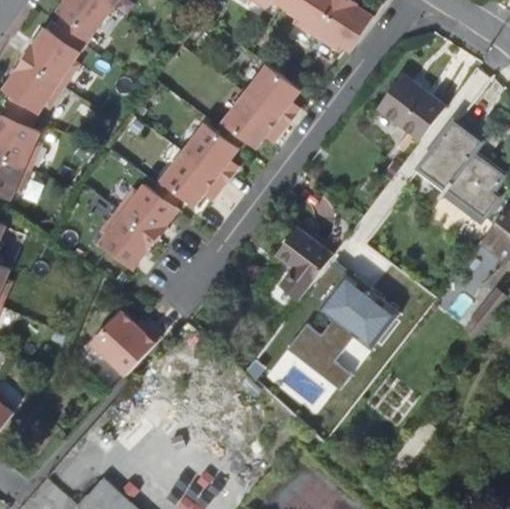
[(85,48),(113,9),(99,0),(67,0),(57,14),(62,18),(56,27),(85,48)]
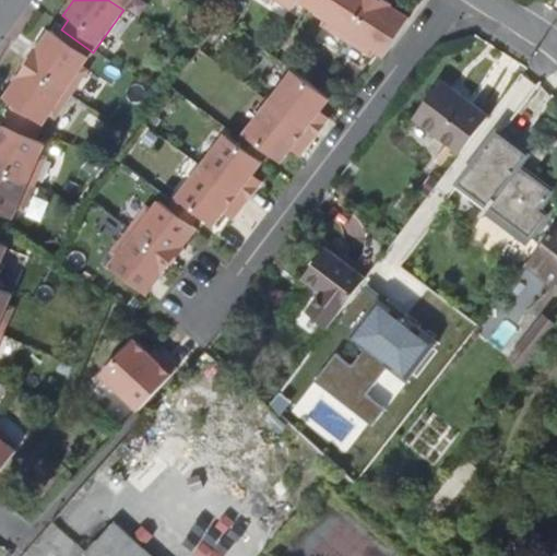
[(130,0),(108,0),(123,10),(130,0)]
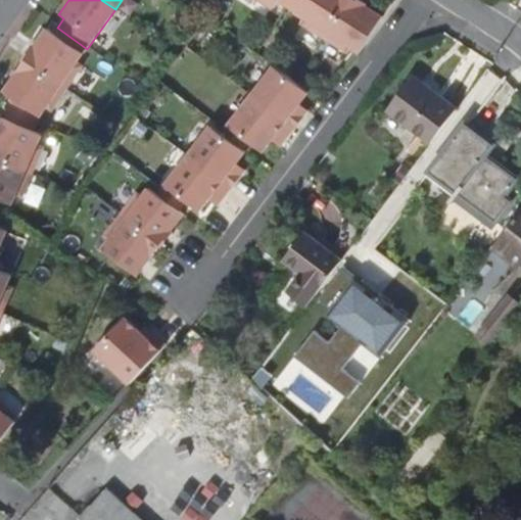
[(255,0),(273,11),(278,3),(285,8),(290,0),(255,0)]
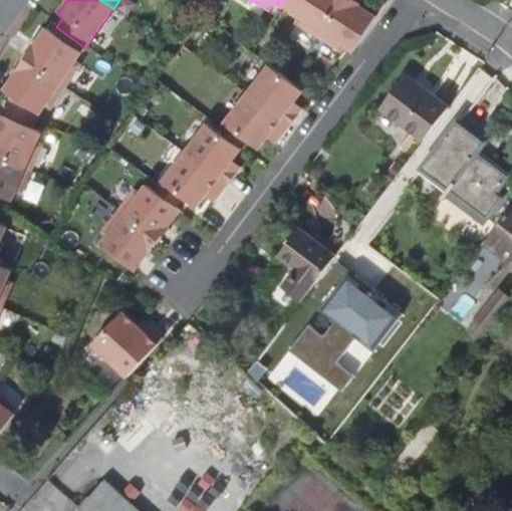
[(295,25),(317,39),(341,0),(285,0),(280,8),(298,19),(295,25)]
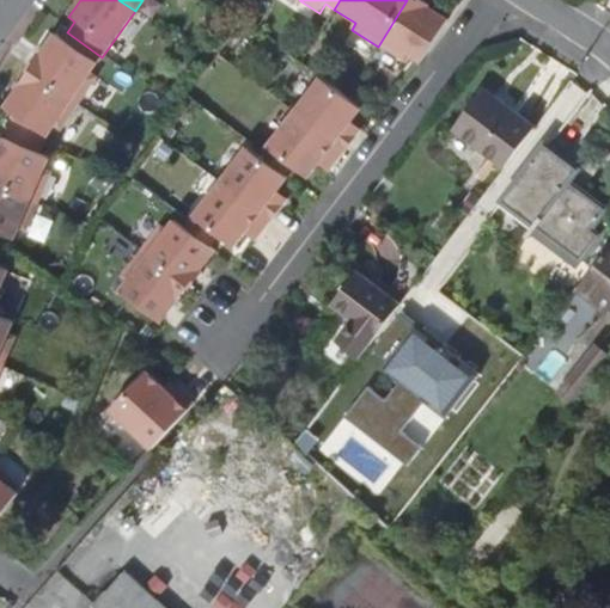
[(407,0),(378,47),(404,63),(409,57),(420,63),(446,22),(426,8),(427,7),(416,0),(407,0)]
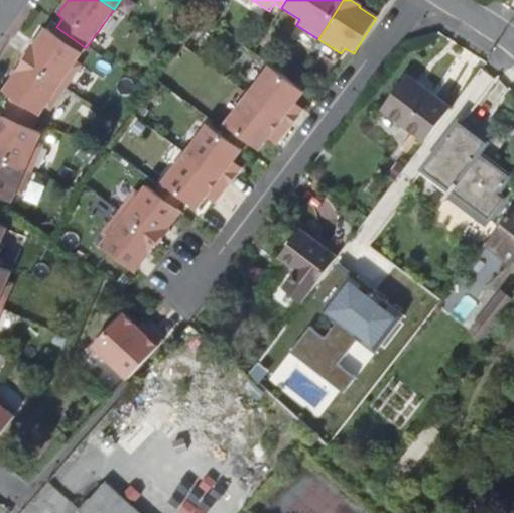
[(75,63),(86,48),(56,27),(51,34),(45,29),(33,46),(31,46),(22,59),(24,61),(63,90),(80,67),(75,63)]
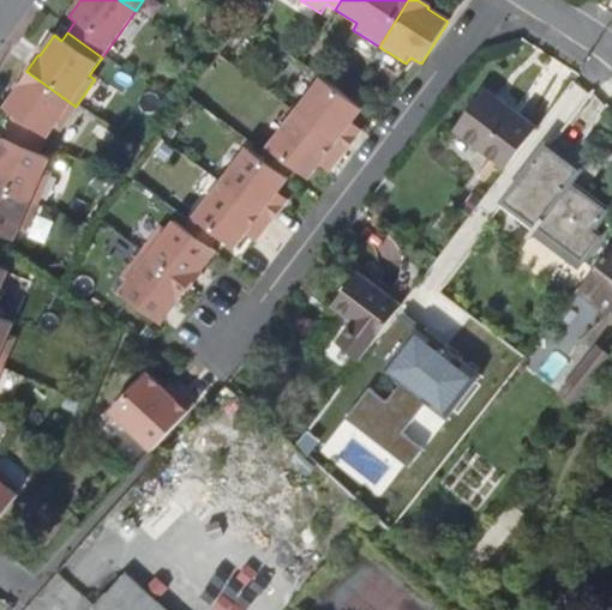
[(59,132),(76,107),(29,73),(4,110),(15,119),(9,132),(41,146),(45,138),(52,127),(59,132)]
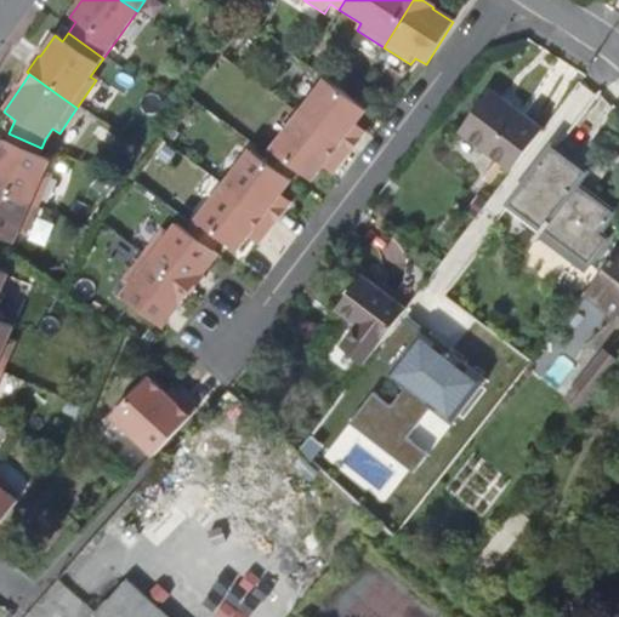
[(324,81),(297,116),(347,154),(358,140),(348,132),(364,112),(324,81)]
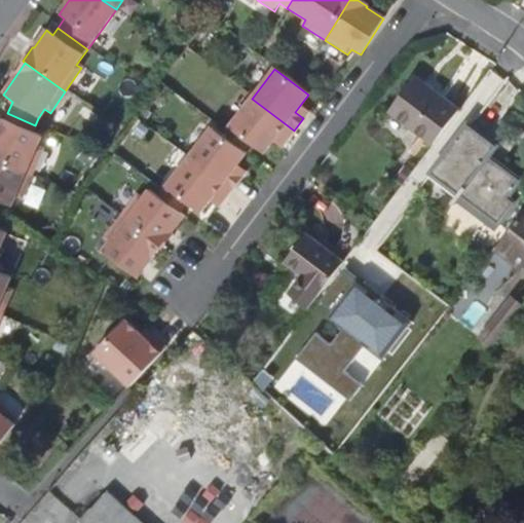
[(379,105),(425,138),(449,104),(404,71),(379,105)]
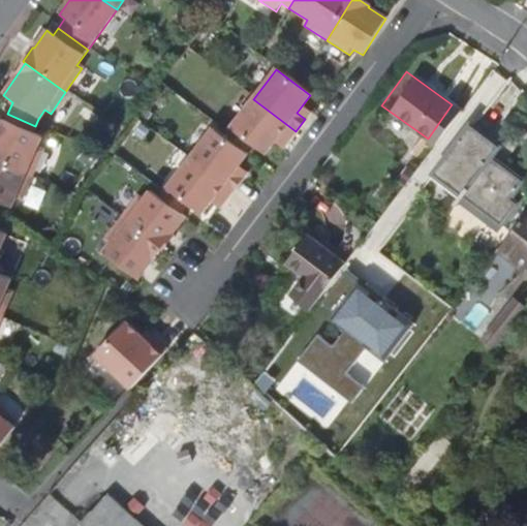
[(253,99),(226,133),(247,149),(250,145),(265,155),(277,137),(286,144),(296,131),(253,99)]
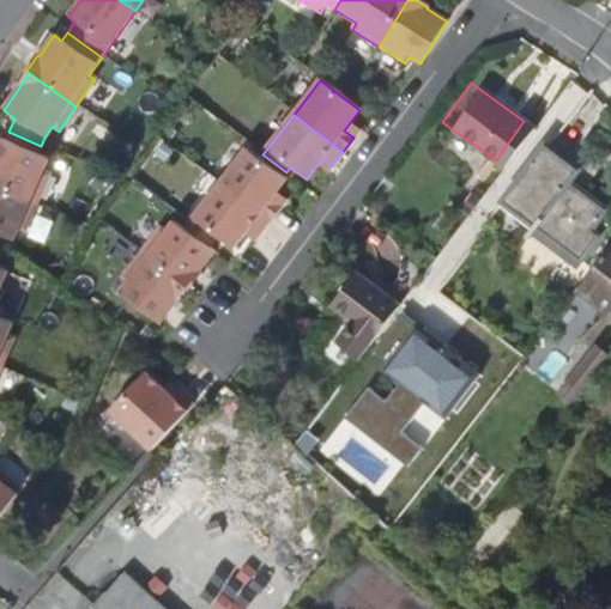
[(37,156),(41,146),(8,132),(4,142),(0,140),(0,188),(36,203),(49,175),(42,171),(47,159),(37,156)]
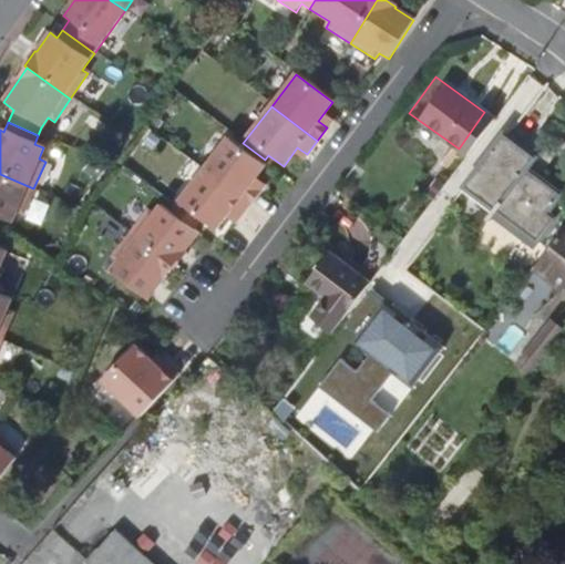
[(531,239),(547,219),(538,212),(553,192),(519,167),(527,155),(495,131),(454,184),(531,239)]
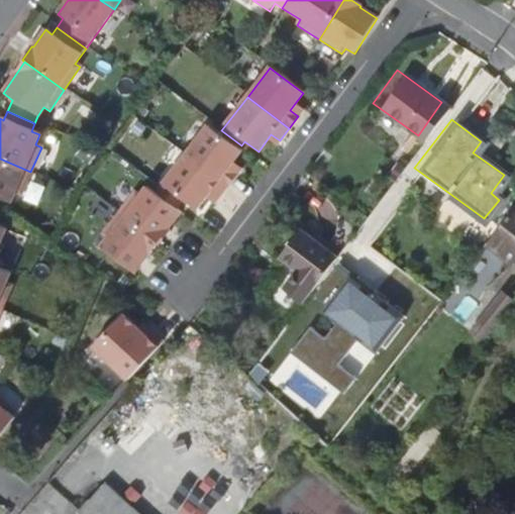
[(241,145),(221,130),(218,134),(207,126),(185,156),(226,188),(236,175),(227,169),(240,151),(238,149),(241,145)]
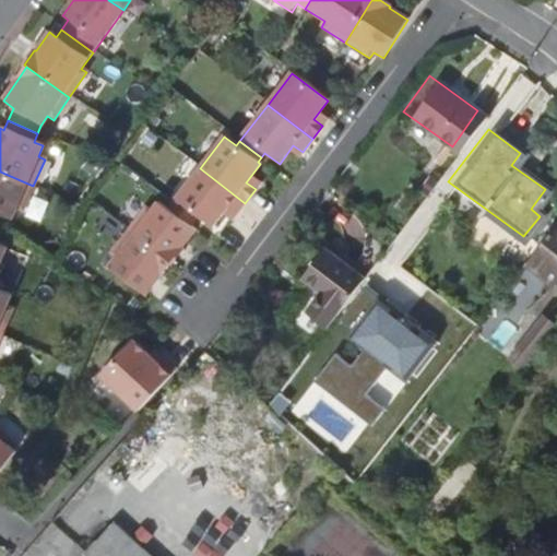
[(245,203),(200,168),(172,205),(193,222),(198,216),(212,227),(226,209),(235,216),(245,203)]
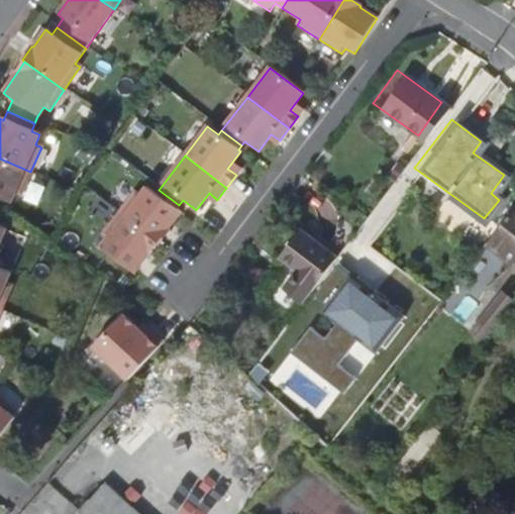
[(0,200),(9,204),(14,194),(20,196),(30,172),(0,159),(0,200)]
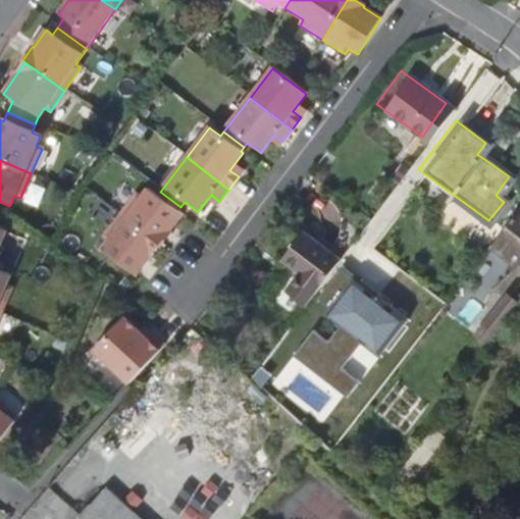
[(180,207),(160,192),(157,196),(148,190),(142,198),(137,194),(119,216),(159,246),(160,248),(171,234),(169,232),(182,216),(176,212),(180,207)]
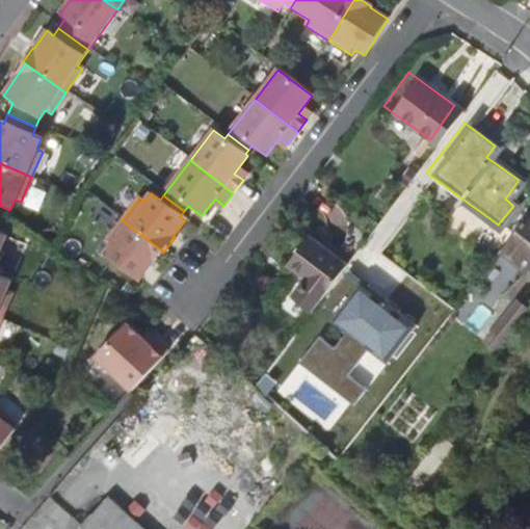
[(529,207),(498,252),(524,271),(527,267),(529,268),(529,207)]
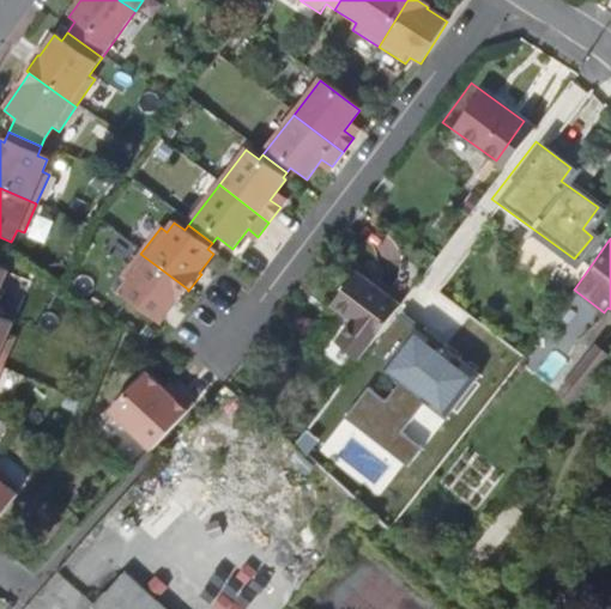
[(187,288),(140,254),(122,278),(128,282),(120,293),(159,323),(187,288)]
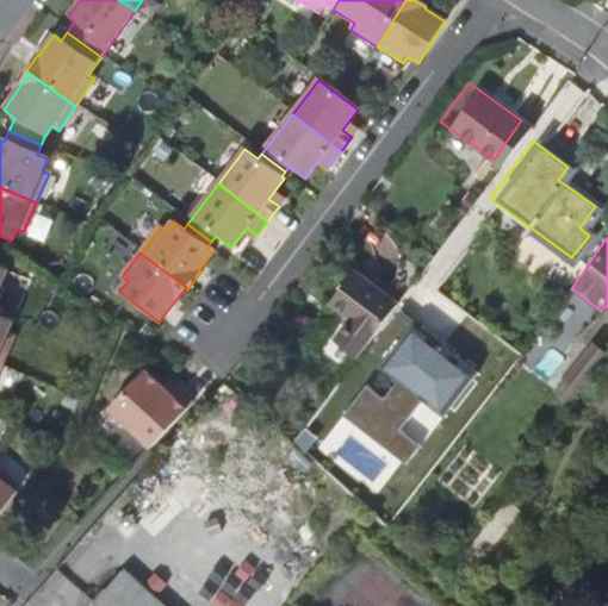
[(329,337),(352,354),(392,298),(347,266),(326,295),(348,311),(329,337)]
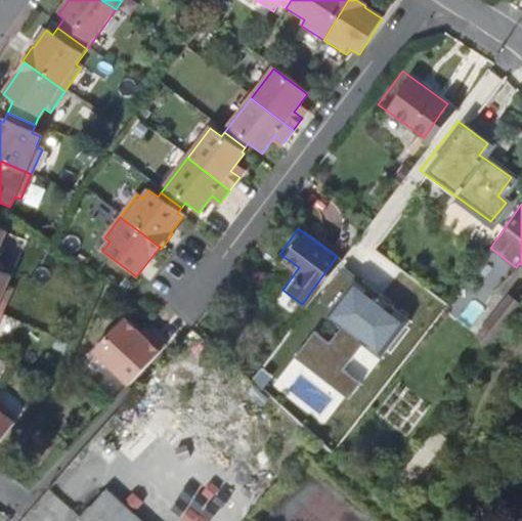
[(377,292),(339,264),(315,297),(328,306),(322,313),(337,323),(325,340),(311,329),(292,355),(347,396),(359,379),(341,366),(360,340),(378,353),(405,315),(375,294),(377,292)]
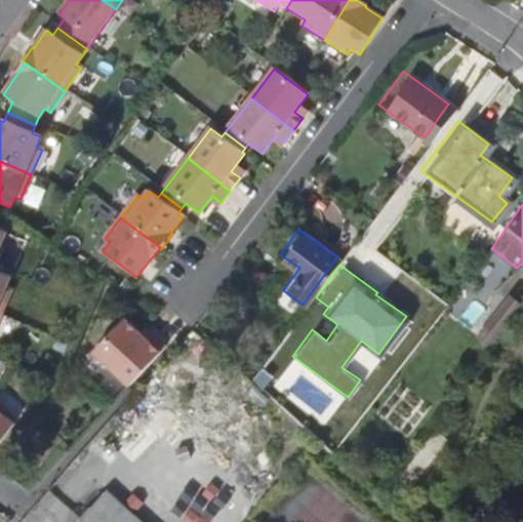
[(0,315),(10,290),(5,288),(9,278),(0,274),(0,315)]
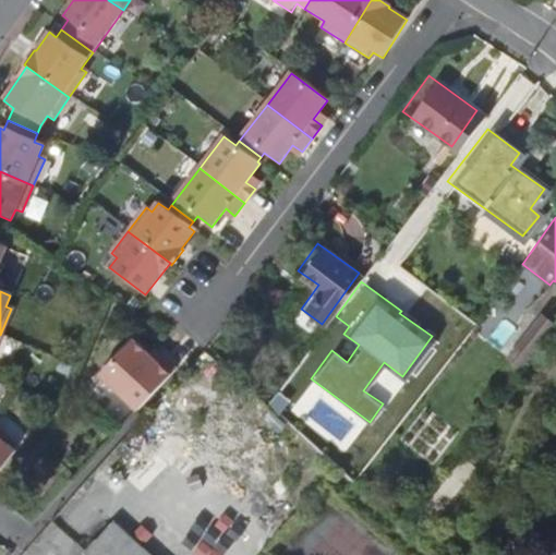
[(519,366),(554,324),(544,316),(508,358),(519,366)]
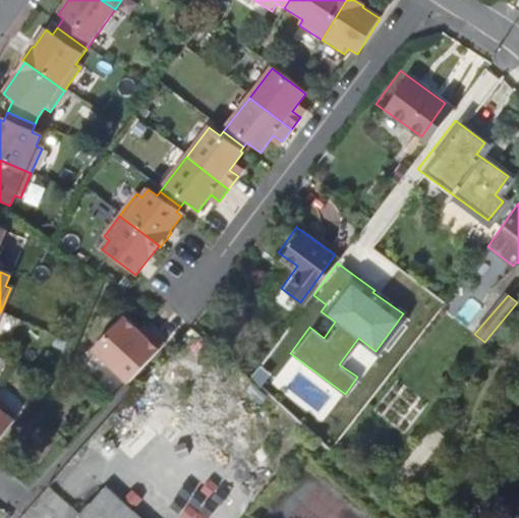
[(127,384),(163,346),(151,335),(146,340),(122,318),(92,350),(127,384)]
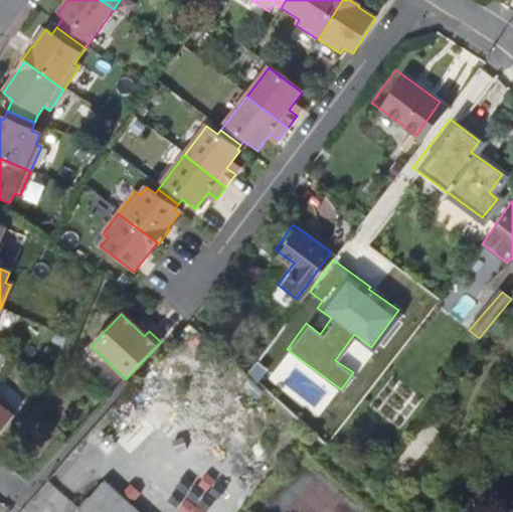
[(8,406),(0,399),(0,436),(14,418),(5,411),(8,406)]
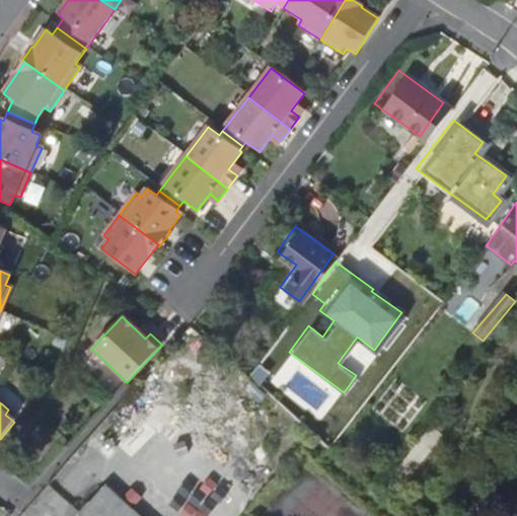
[(261,441),(247,429),(221,457),(234,469),(261,441)]
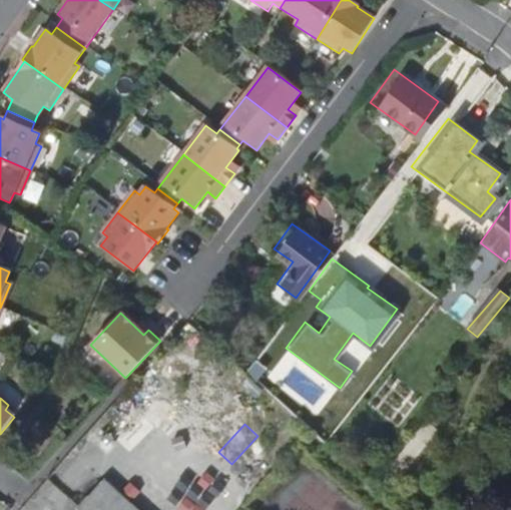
[(128,509),(101,486),(80,509),(128,509)]
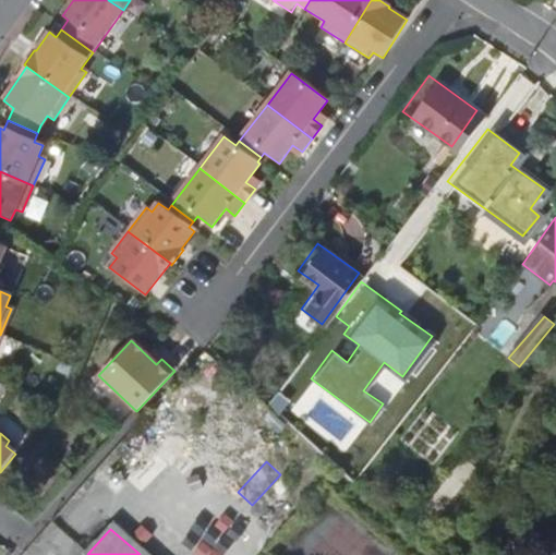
[(555,554),(555,541),(543,554),(555,554)]
